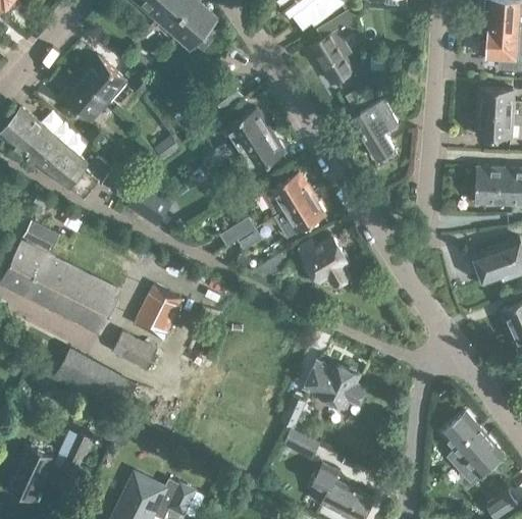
[(4,11),(13,0),(0,0),(0,13),(3,10),(4,11)]
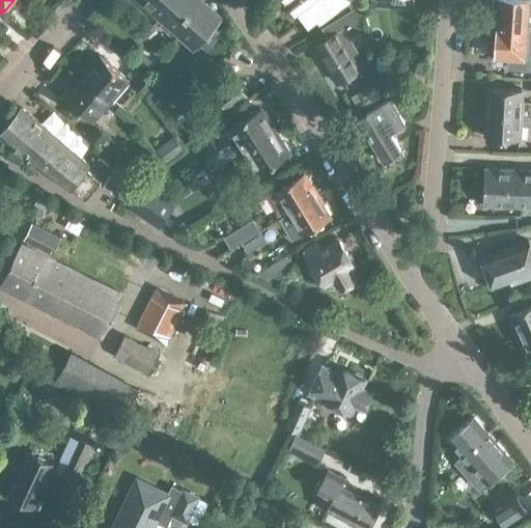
[(133,0),(193,53),(224,19),(202,0),(133,0)]
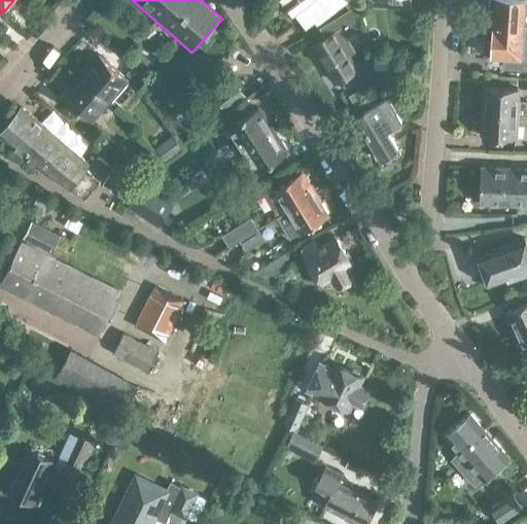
[(276,0),(291,20),(293,19),(297,24),(309,14),(307,11),(316,4),(319,7),(328,0),(276,0)]
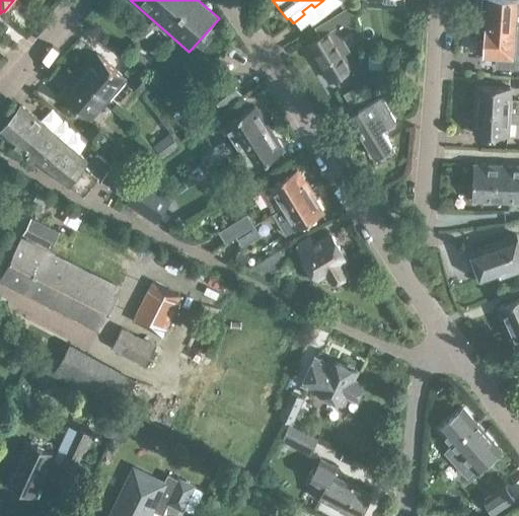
[(344,8),(337,0),(331,0),(326,4),(335,14),(344,8)]
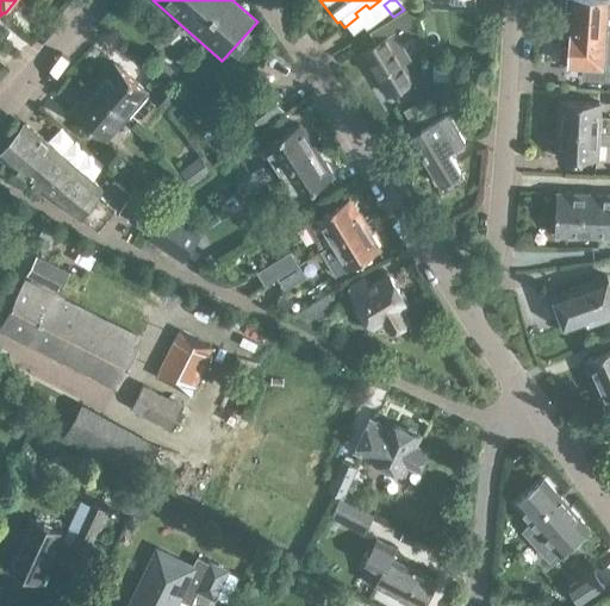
[(571,32),(607,35),(609,0),(605,0),(565,0),(565,12),(572,13),(571,32)]
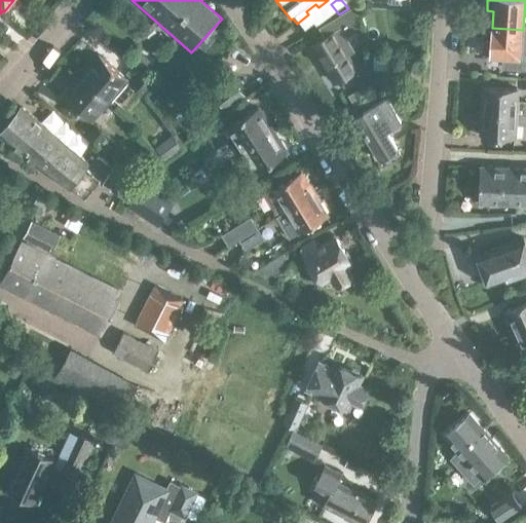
[(359,21),(355,7),(336,19),(342,30),(359,21)]
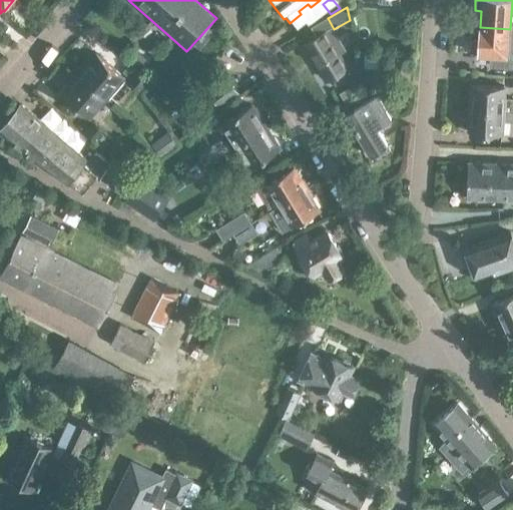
[(472,55),(478,55),(478,57),(494,58),(494,68),(512,69),(512,29),(510,29),(480,27),(479,43),(473,42),(472,55)]
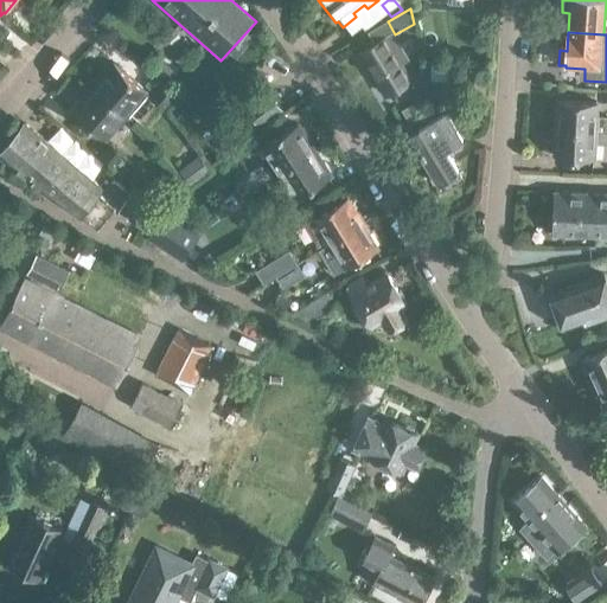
[(403,64),(387,38),(358,56),(372,79),(375,79),(385,97),(411,82),(401,65),(403,64)]
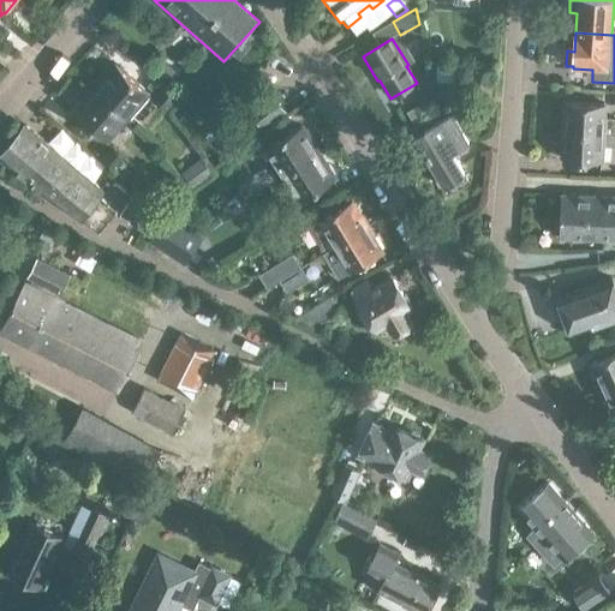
[(167,87),(175,77),(159,61),(150,71),(167,87)]
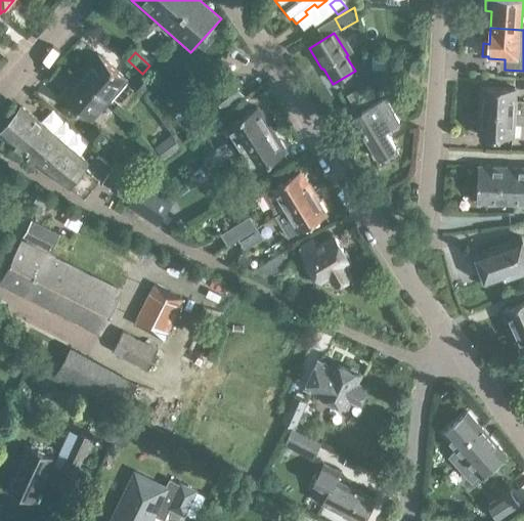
[(97,55),(80,77),(110,103),(128,82),(97,55)]
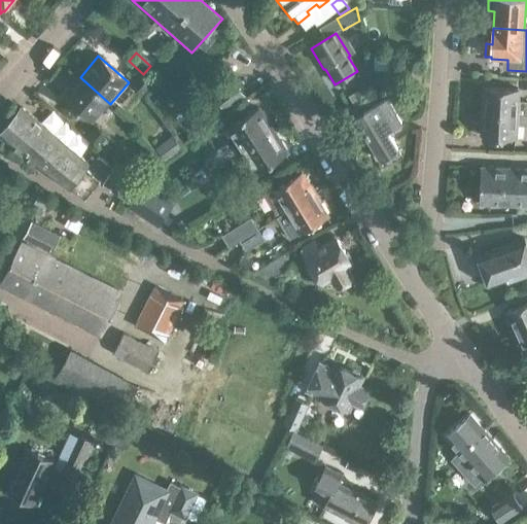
[(391,90),(392,71),(371,70),(370,88),(391,90)]
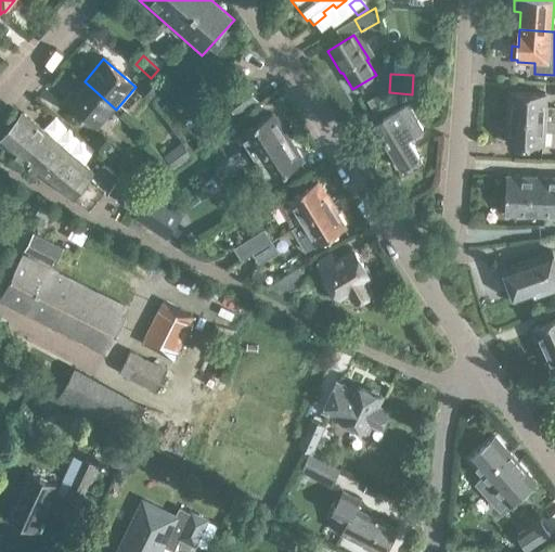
[(116,110),(85,81),(65,103),(98,131),(116,110)]
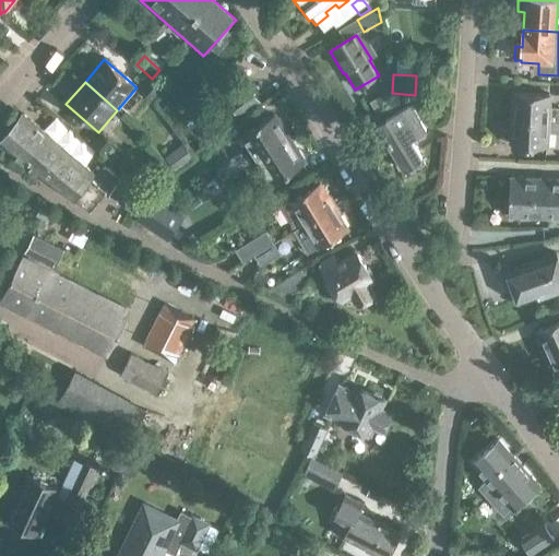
[(147,82),(139,91),(152,102),(161,92),(147,82)]
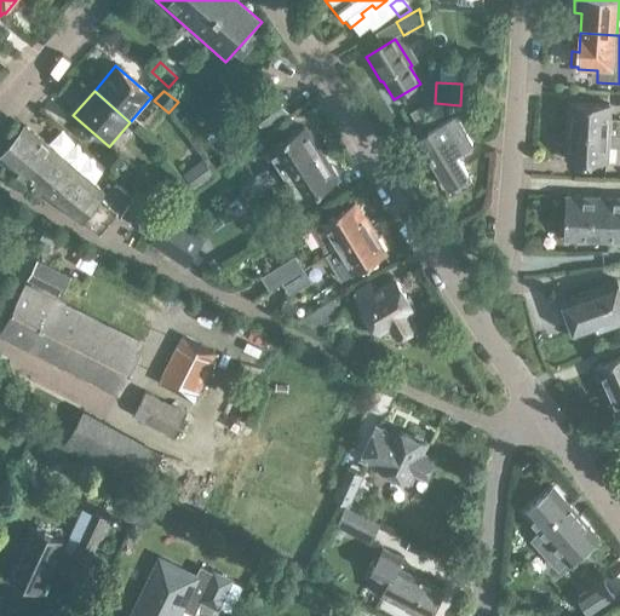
[(290,115),(275,96),(251,114),(264,132),(290,115)]
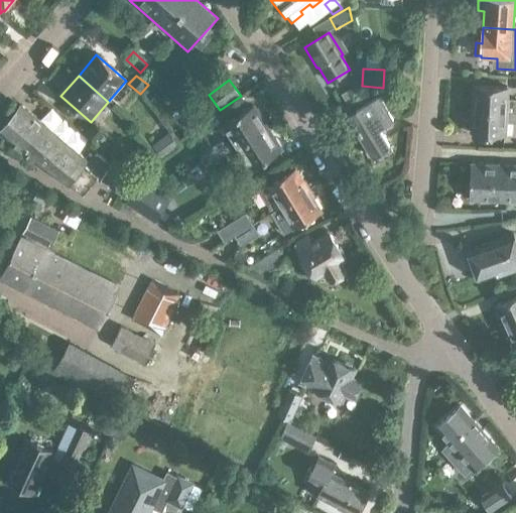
[(360,95),(355,87),(348,92),(342,96),(346,103),(352,99),(352,100),(360,95)]
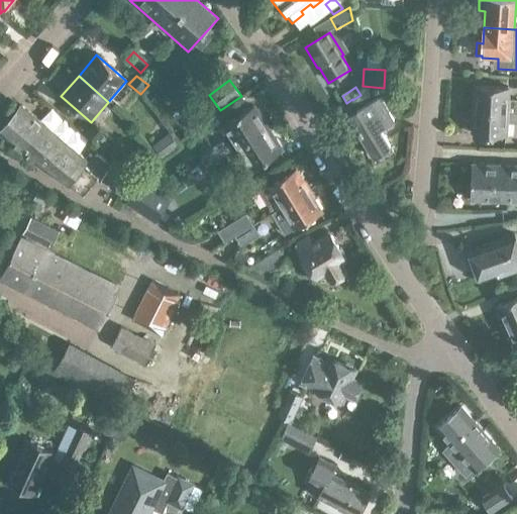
[(474,87),(473,111),(516,113),(516,101),(509,101),(510,89),(474,87)]
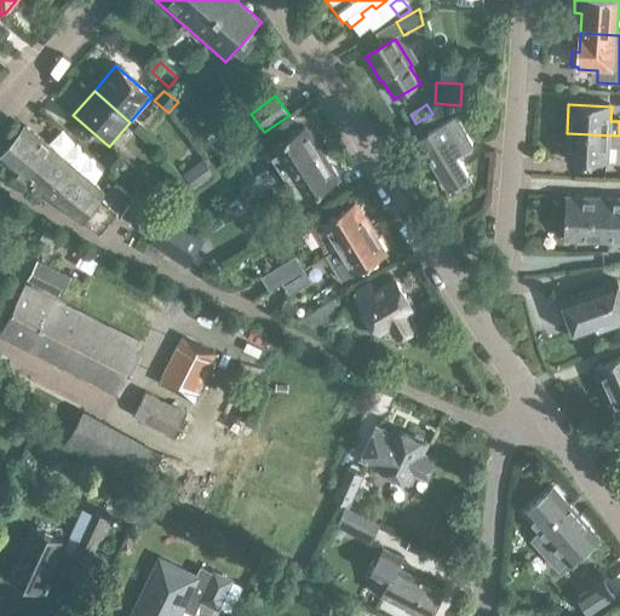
[(188,130),(197,119),(190,113),(179,124),(188,130)]
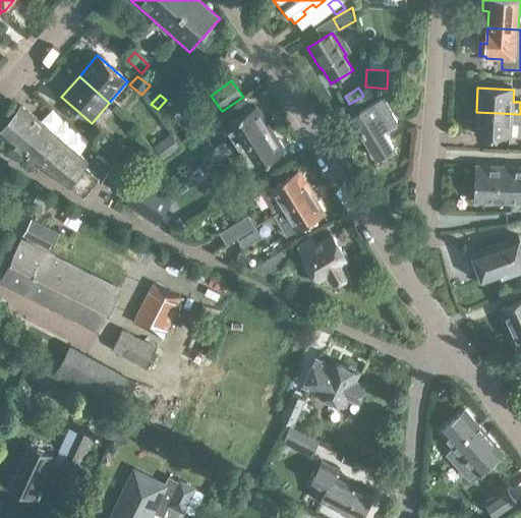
[(383,99),(350,118),(377,161),(394,151),(384,132),(397,124),(383,99)]
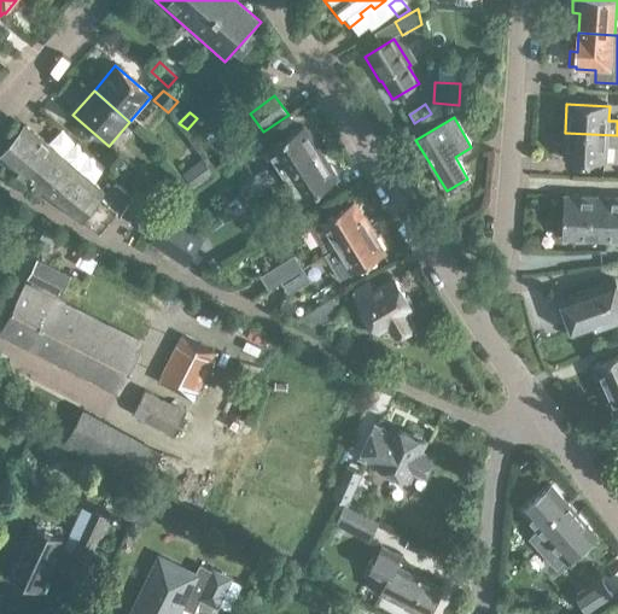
[(82,222),(99,235),(118,215),(101,199),(105,196),(25,127),(0,156),(0,163),(39,197),(42,199),(80,224),(82,222)]
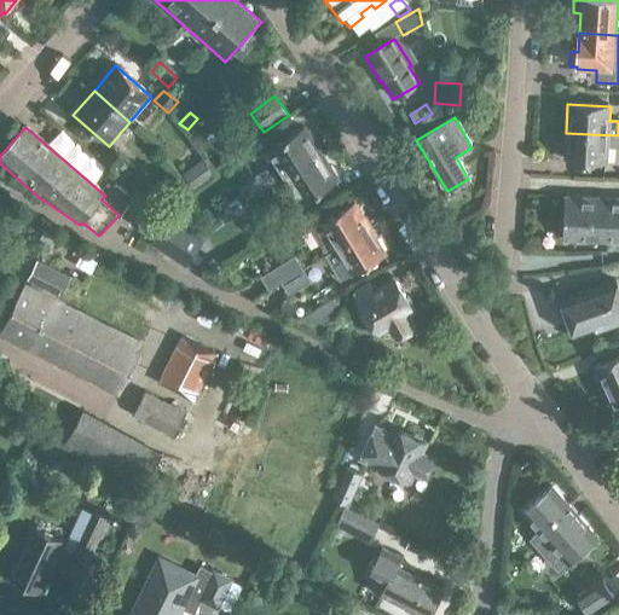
[(247,201),(322,154),(305,127),(266,152),(278,174),(272,178),(266,170),(252,180),(253,181),(239,190),(247,201)]
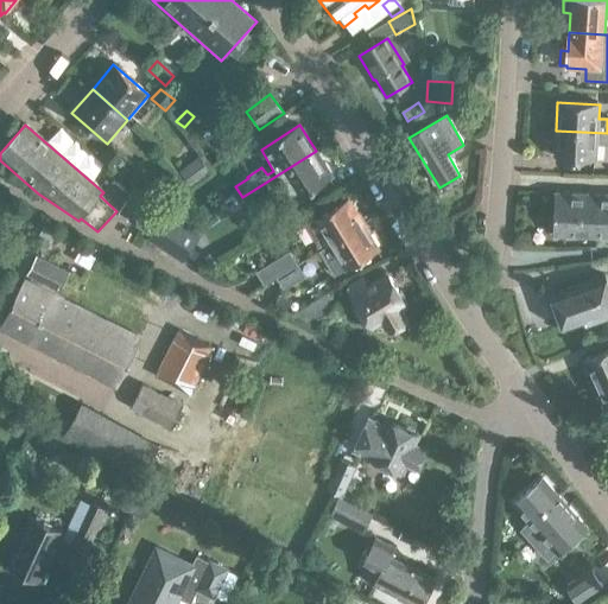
[(607,133),(556,131),(553,159),(596,163),(597,147),(607,147),(607,133)]
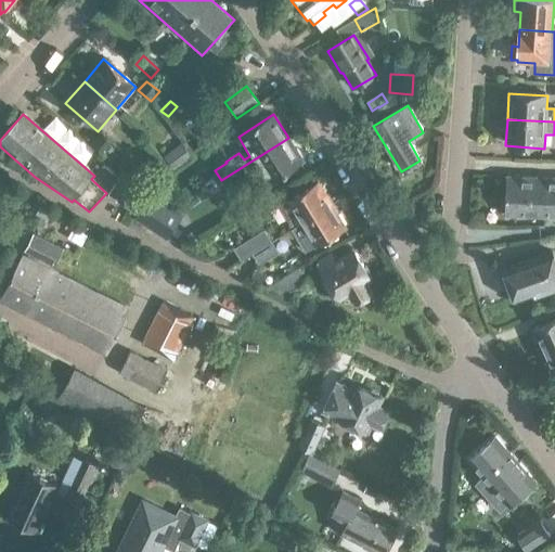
[(92,143),(104,154),(113,144),(101,133),(92,143)]
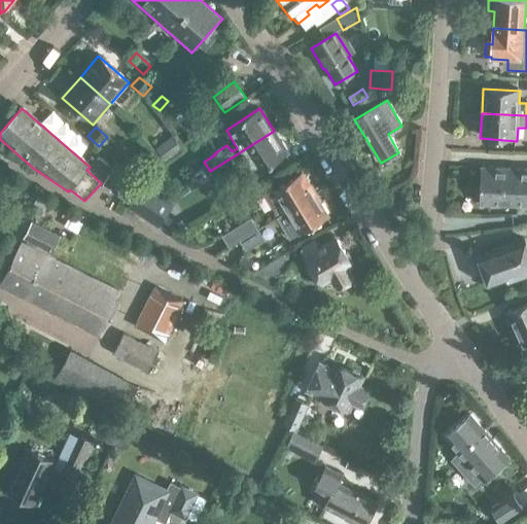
[(288,154),(274,131),(210,171),(216,180),(222,177),(223,179),(247,164),(254,176),(288,154)]
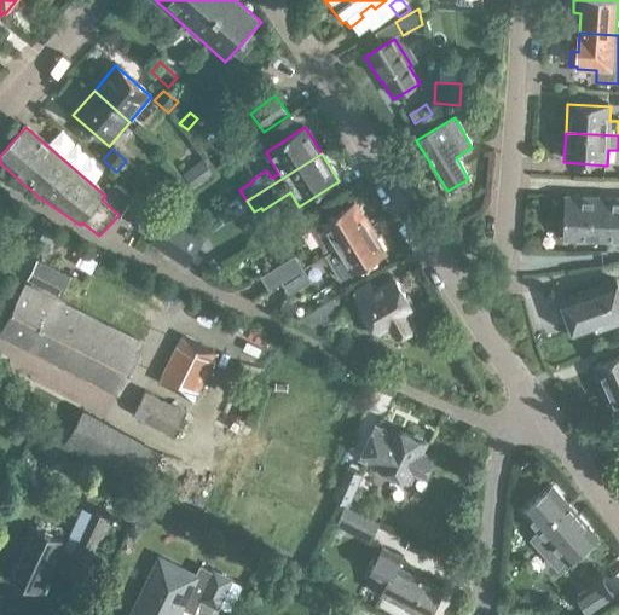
[(126,161),(116,172),(114,175),(126,185),(138,170),(126,161)]
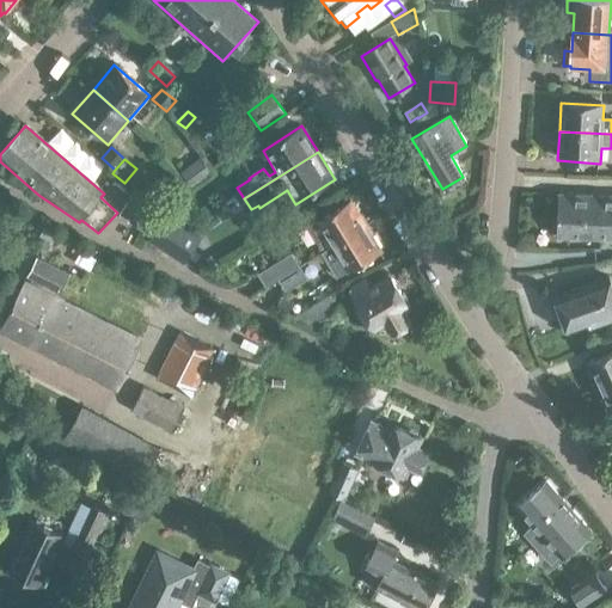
[(181,174),(193,190),(213,176),(201,160),(181,174)]
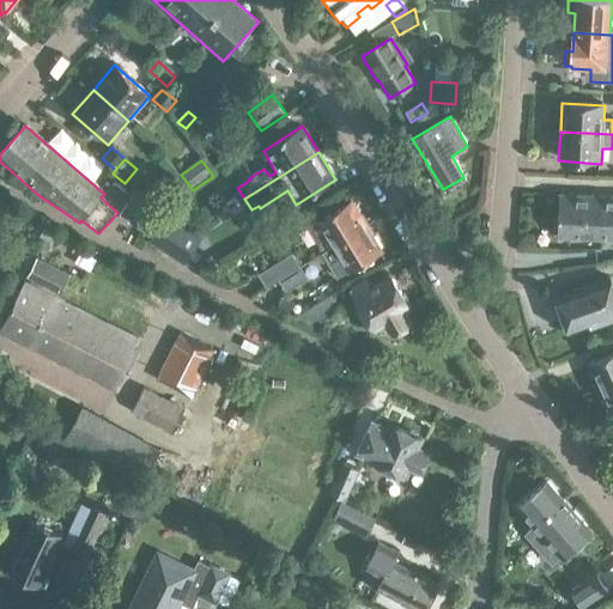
[(559,195),(558,239),(599,242),(600,196),(559,195)]
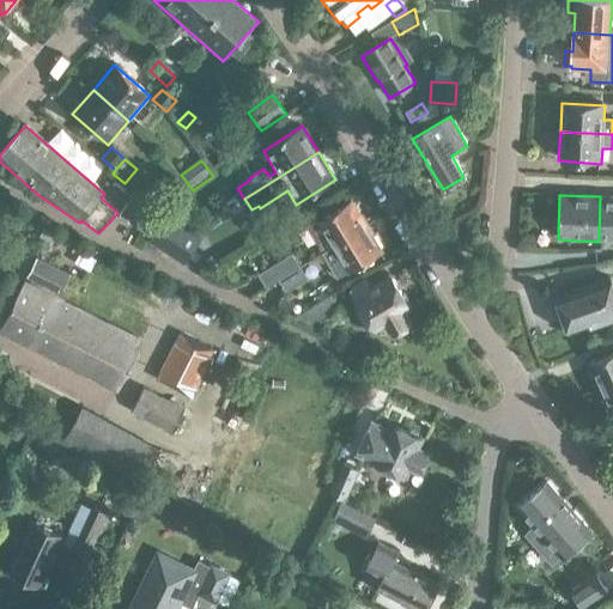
[(132,196),(119,217),(145,235),(159,215),(132,196)]
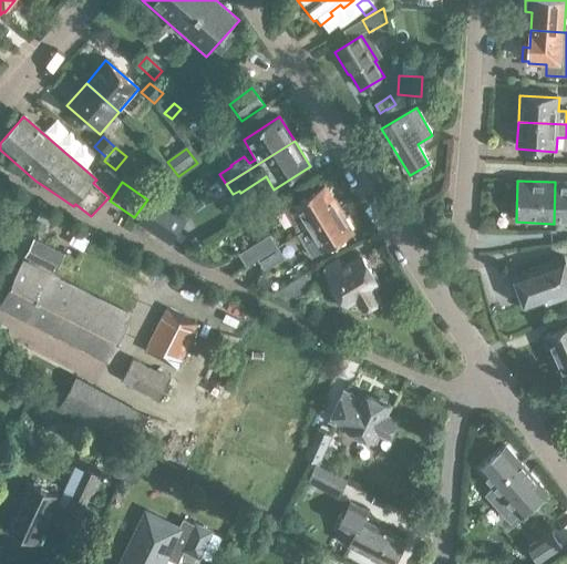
[(566,182),(555,182),(554,224),(566,224),(566,182)]
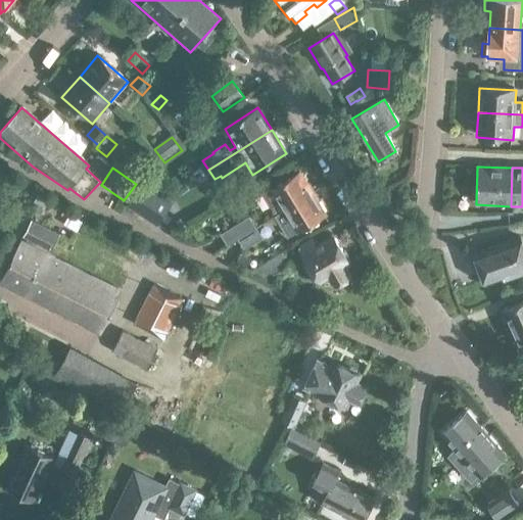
[(314,193),(300,172),(262,195),(271,209),(275,207),(279,215),(314,193)]
